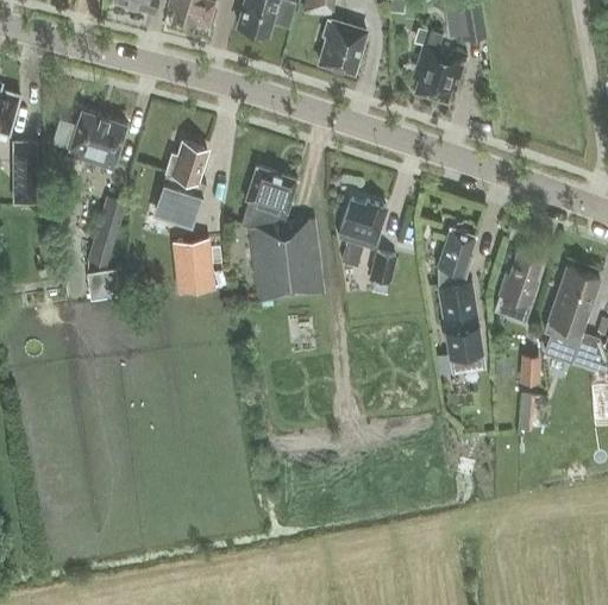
[(207,2),(207,0),(171,0),(169,8),(176,11),(173,20),(193,27),(193,26),(208,31),(217,5),(207,2)]
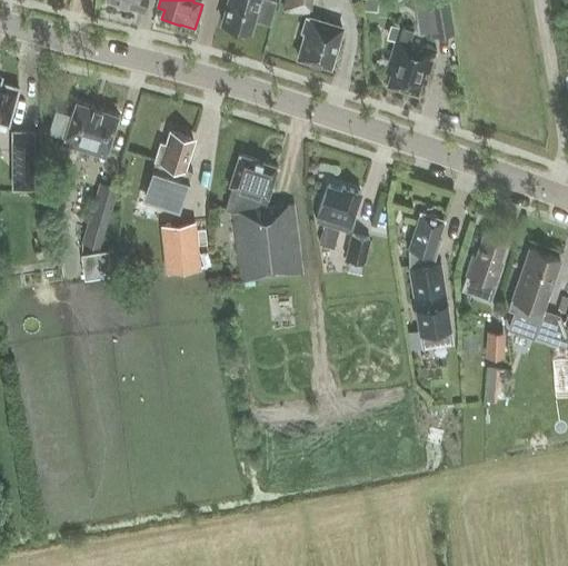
[(259,6),(260,0),(230,0),(222,27),(235,30),(233,33),(246,37),(246,33),(250,35),(253,22),(269,27),(275,10),(259,6)]
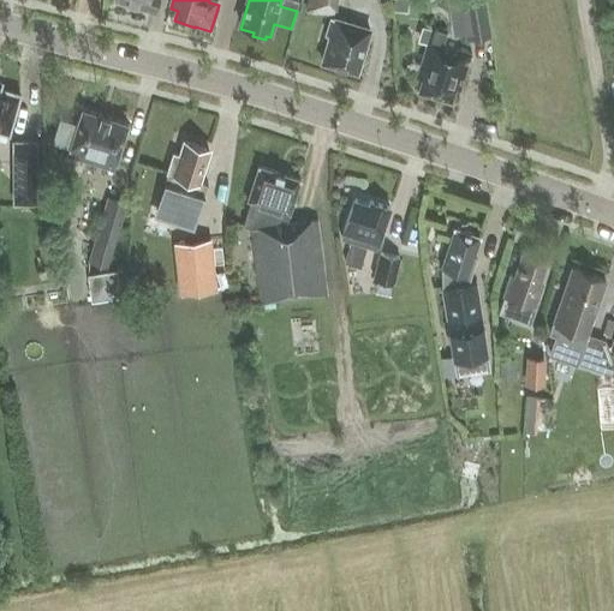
[(335,17),(338,0),(311,0),(310,13),(335,17)]
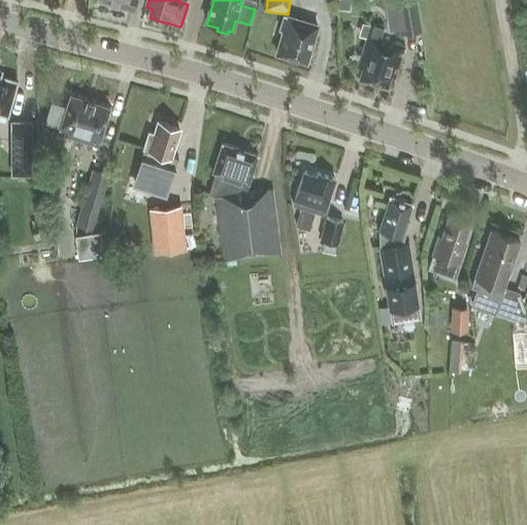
[(423,33),(417,0),(394,0),(400,36),(423,33)]
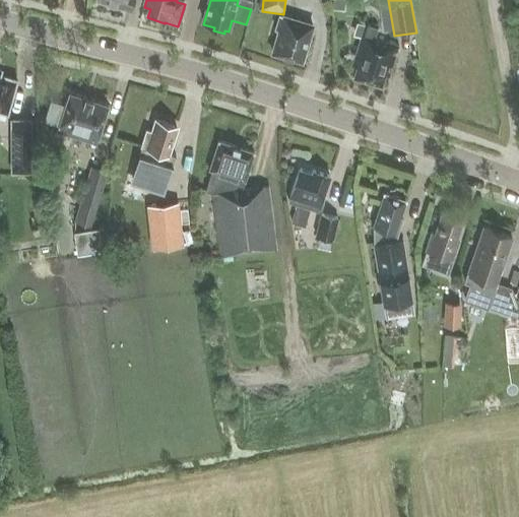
[(311,36),(313,27),(281,17),(277,31),(281,33),(274,54),(302,63),(306,48),(309,49),(313,36),(311,36)]
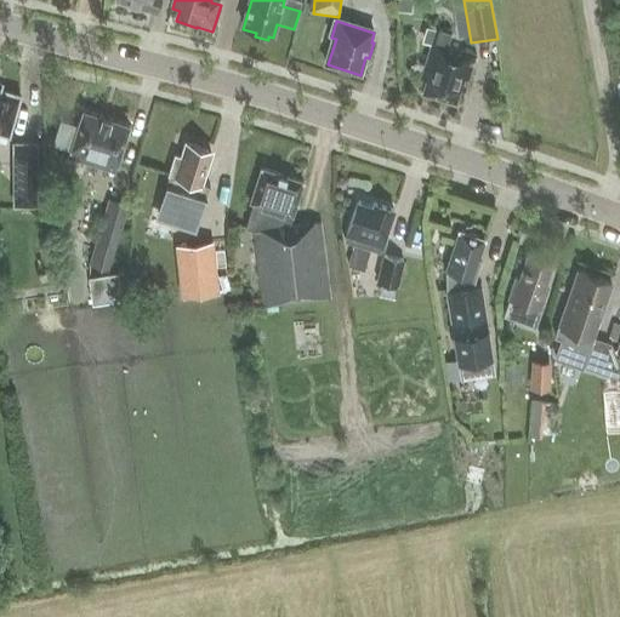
[(470,80),(477,58),(450,50),(454,39),(437,34),(427,67),(432,68),(424,96),(456,106),(465,79),(470,80)]
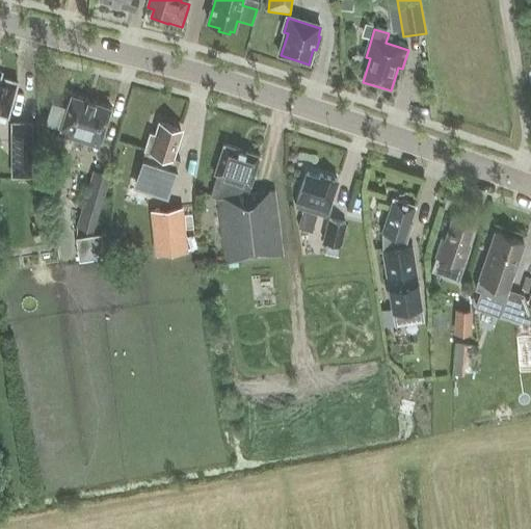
[(0,80),(2,73),(0,72),(0,114),(8,117),(19,84),(17,84),(17,85),(0,80)]
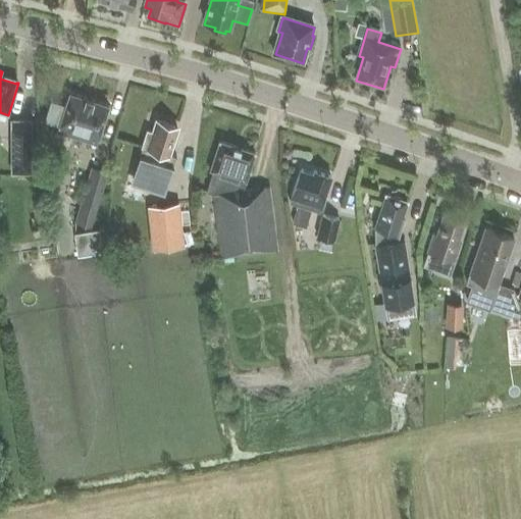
[(69,95),(66,107),(51,102),(45,123),(59,127),(57,135),(96,147),(108,107),(69,95)]
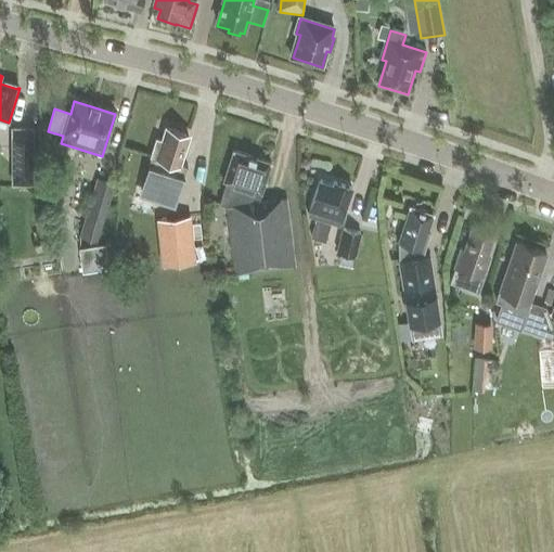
[(15,131),(15,172),(33,172),(33,188),(39,188),(39,162),(35,162),(35,131),(15,131)]
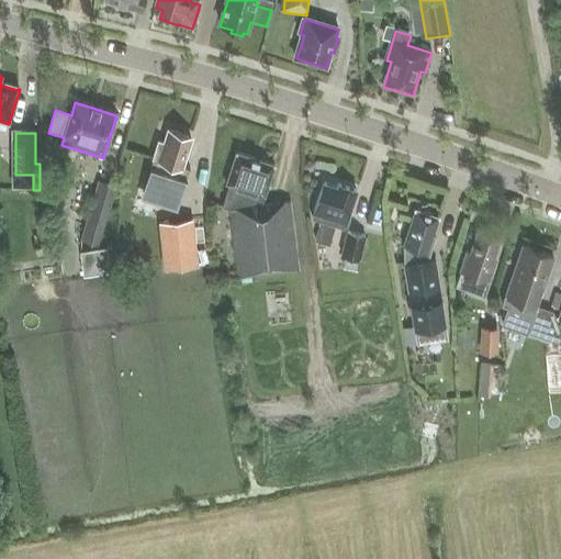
[(179,178),(181,170),(190,140),(168,133),(165,145),(158,143),(153,161),(168,166),(167,170),(172,171),(161,208),(188,215),(198,185),(179,178)]
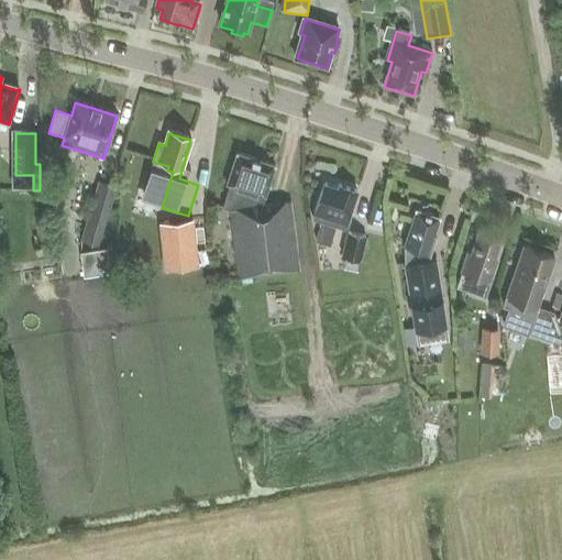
[(239,280),(298,274),(290,205),(262,208),(275,167),(238,156),(228,187),(231,188),(224,210),(231,212),(239,280)]
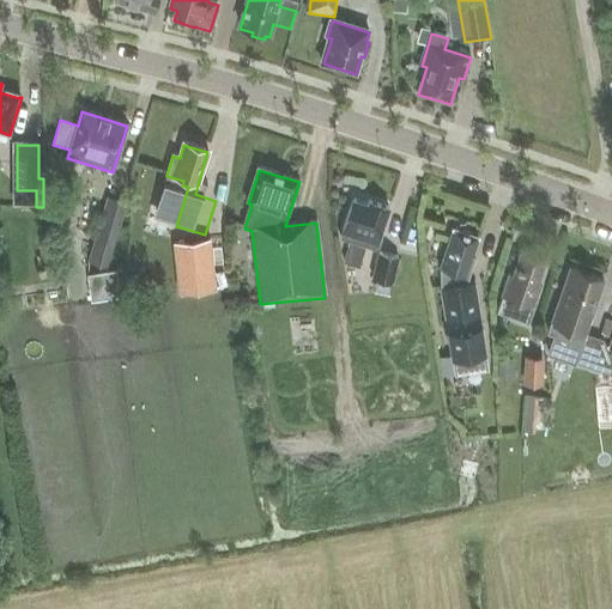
[(108,269),(127,207),(108,202),(90,263),(108,269)]
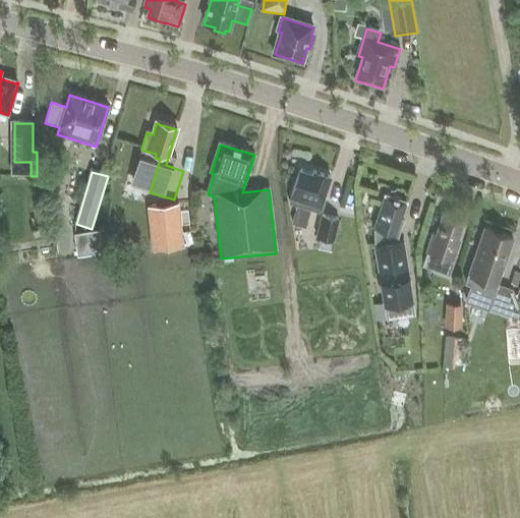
[(324,203),(331,178),(313,173),(312,175),(300,172),(290,205),(299,208),(294,226),(304,229),(309,211),(320,215),(321,212),(324,212),(327,204),(324,203)]
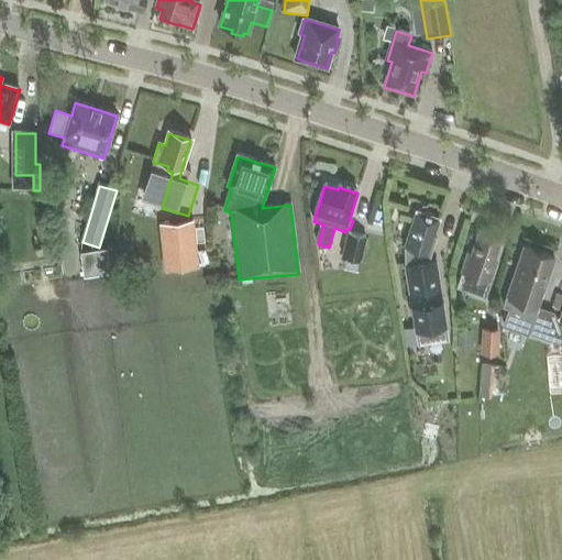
[(405,248),(405,266),(428,263),(437,239),(434,239),(441,219),(416,211),(405,248)]
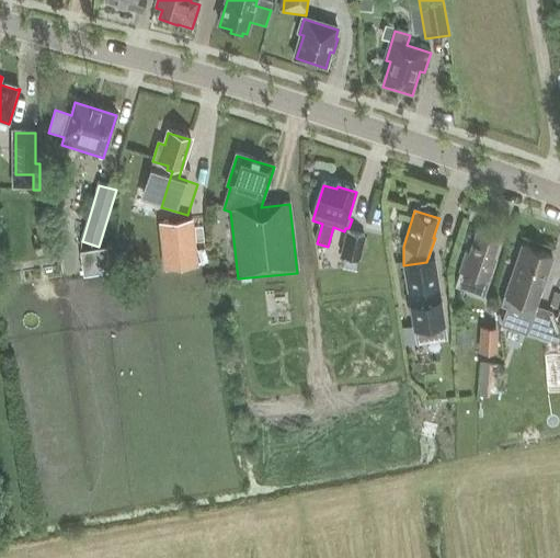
[(186,223),(166,225),(170,271),(192,268),(186,223)]
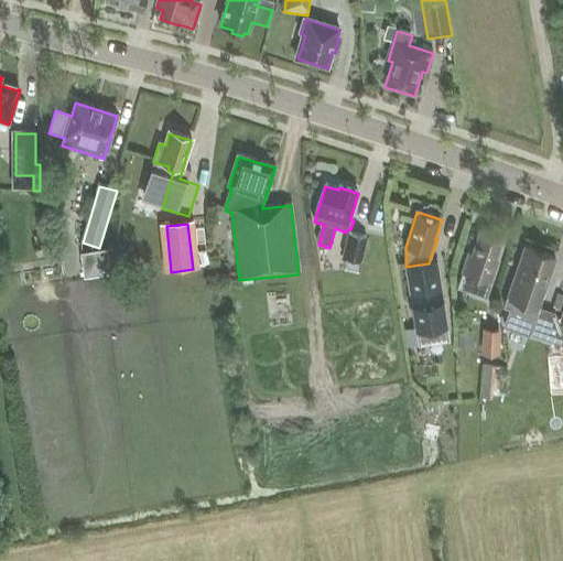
[(461,276),(462,277),(457,291),(487,301),(499,265),(496,263),(502,241),(479,234),(472,257),(467,255),(461,276)]
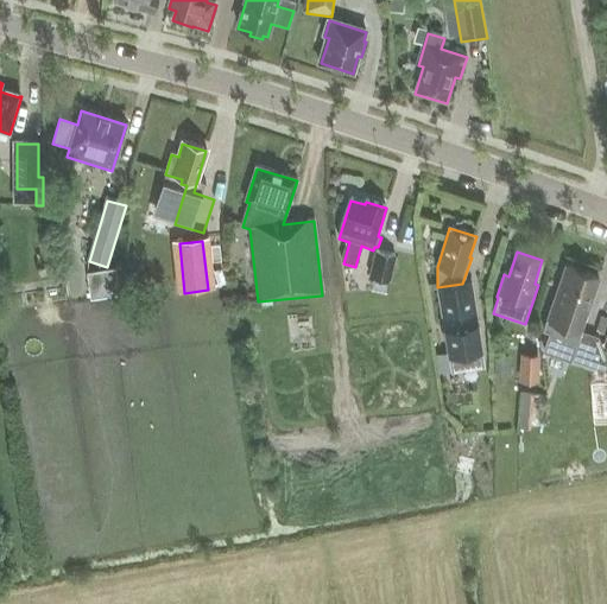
[(389,292),(396,258),(375,254),(371,278),(374,279),(372,288),(389,292)]
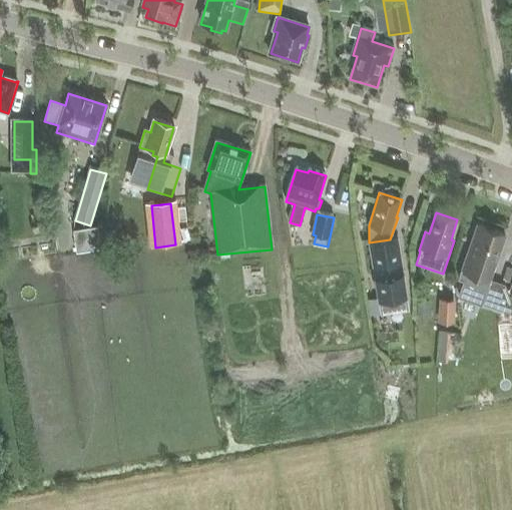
[(81,253),(106,249),(103,226),(77,230),(81,253)]
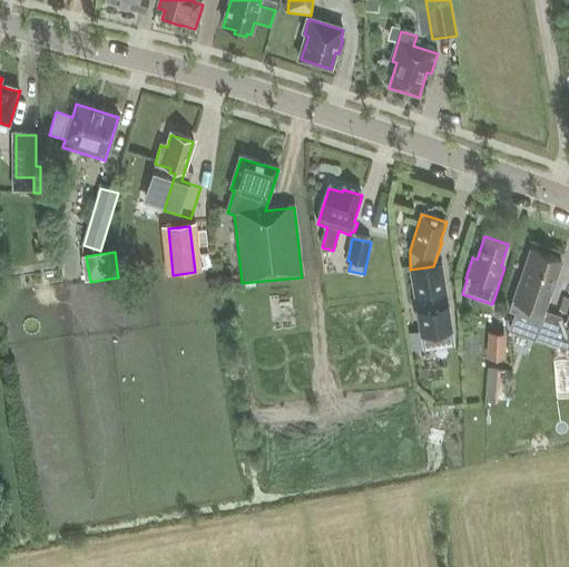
[(546,313),(562,262),(530,252),(510,312),(518,314),(512,330),(538,339),(542,322),(539,322),(542,312),(546,313)]
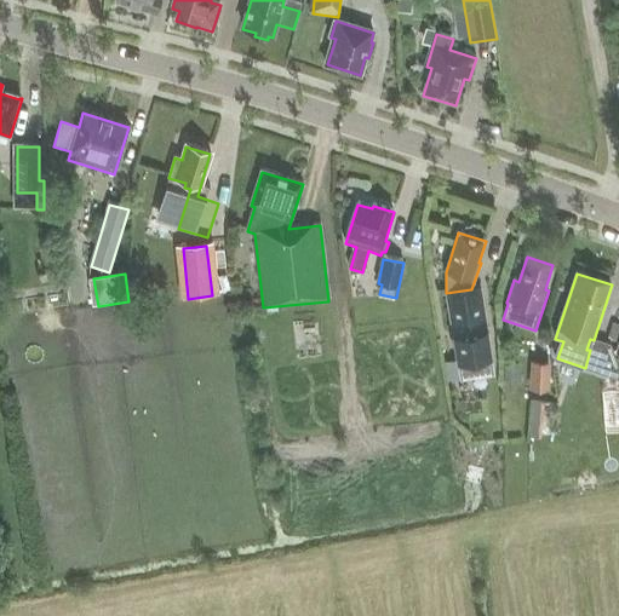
[(480,288),(471,289),(446,293),(460,383),(493,378),(491,358),(492,357),(480,288)]
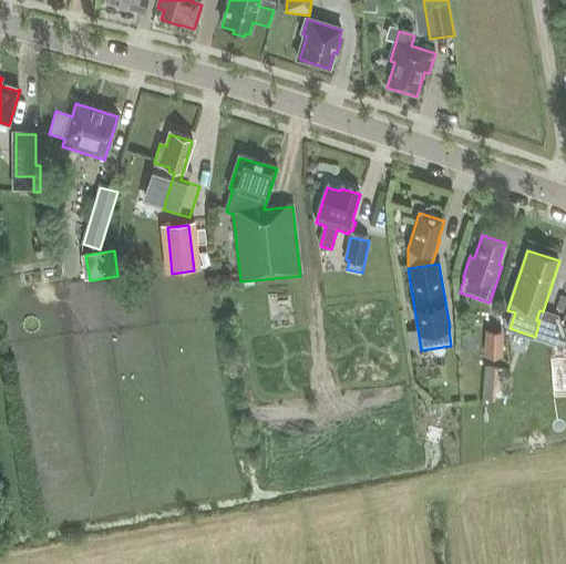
[(565,337),(559,317),(551,342),(565,348),(565,337)]
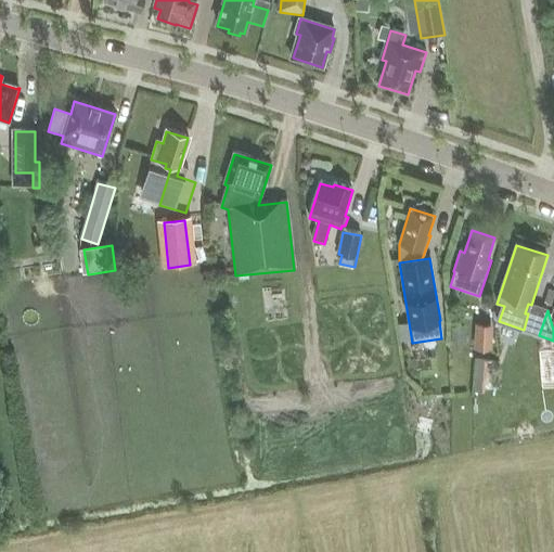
[(400,345),(412,343),(410,325),(398,328),(400,345)]
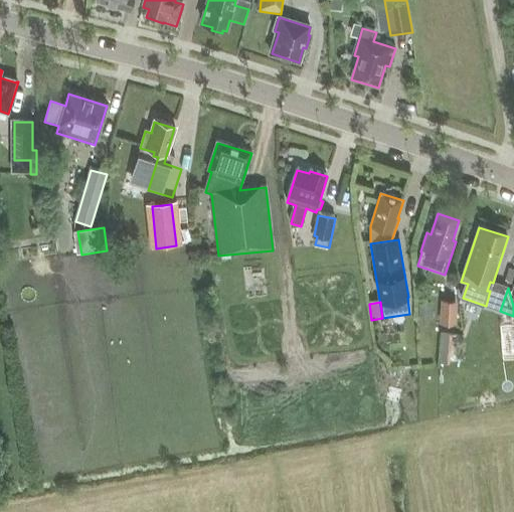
[(454,326),(455,305),(443,304),(442,326),(454,326)]
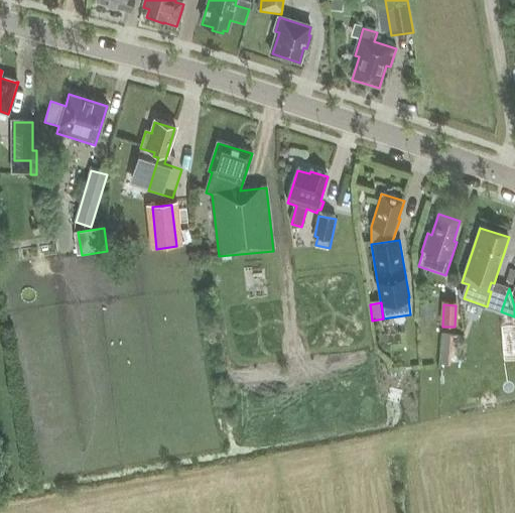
[(419,306),(419,318),(431,318),(432,306),(419,306)]
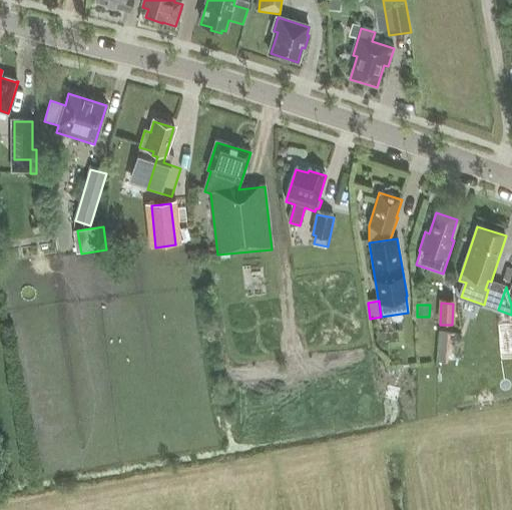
[(501,360),(511,359),(511,324),(498,326),(501,360)]
